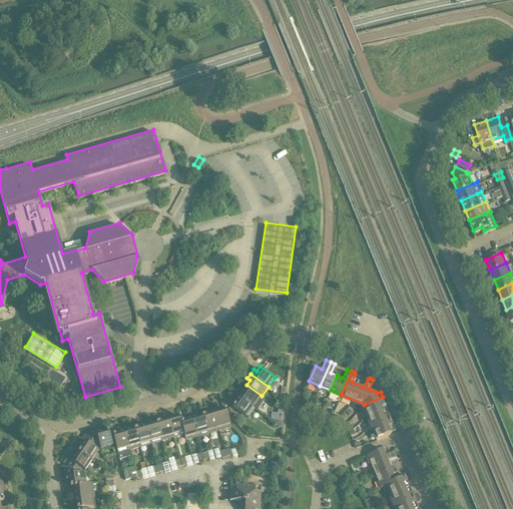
[(239,388),(236,392),(255,405),(258,407),(264,397),(262,396),(246,385),(242,390),(239,388)]
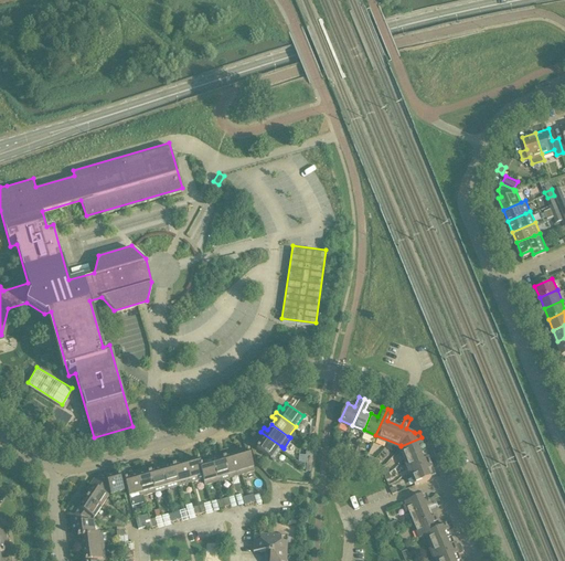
[(281,446),(260,432),(257,437),(260,440),(256,445),(274,457),(281,446)]
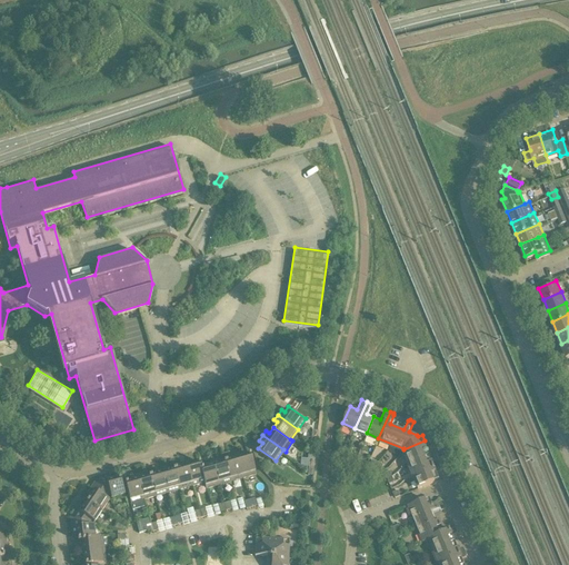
[(430,438),(425,440),(403,449),(413,473),(440,462),(439,458),(437,458),(428,462),(422,447),(431,444),(432,442),(430,438)]
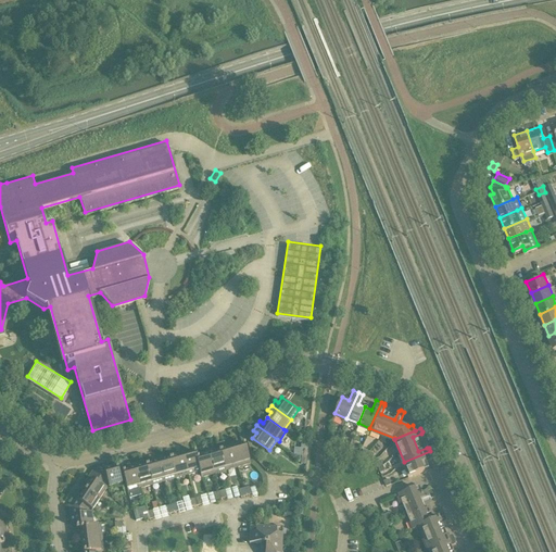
[(231,440),(238,464),(250,460),(244,440),(238,442),(237,439),(231,440)]
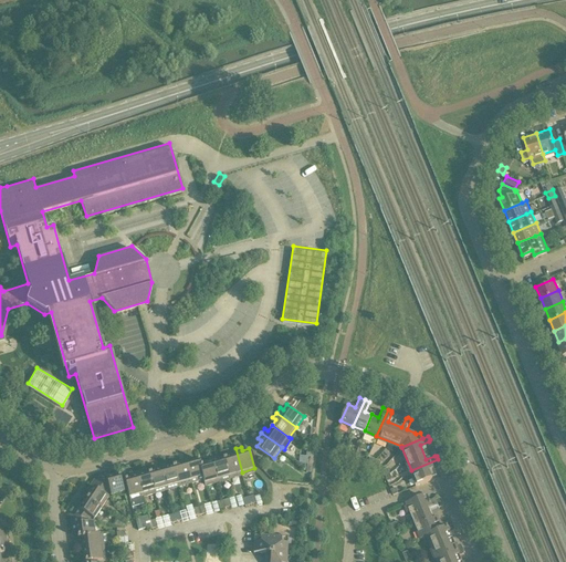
[(230,454),(224,456),(230,476),(242,472),(236,448),(229,450),(230,454)]
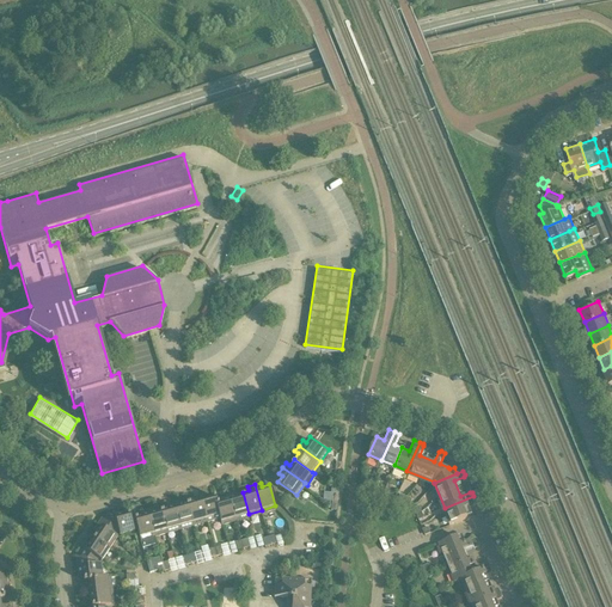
[(216,500),(215,492),(207,495),(206,490),(200,492),(207,517),(220,514),(216,500)]
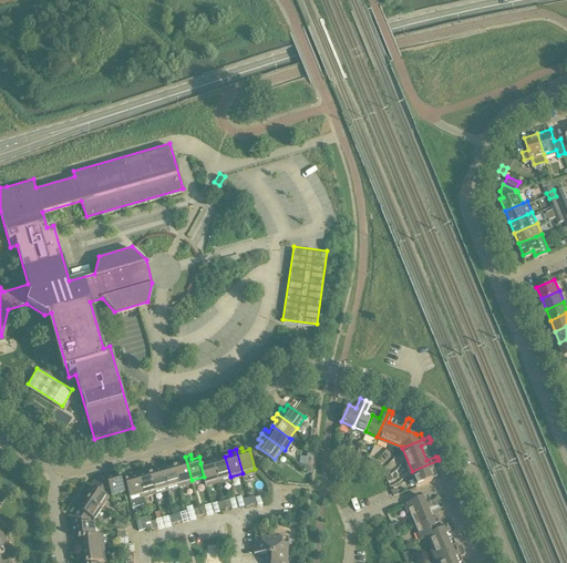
[(230,477),(225,457),(218,458),(217,454),(212,456),(218,480),(230,477)]
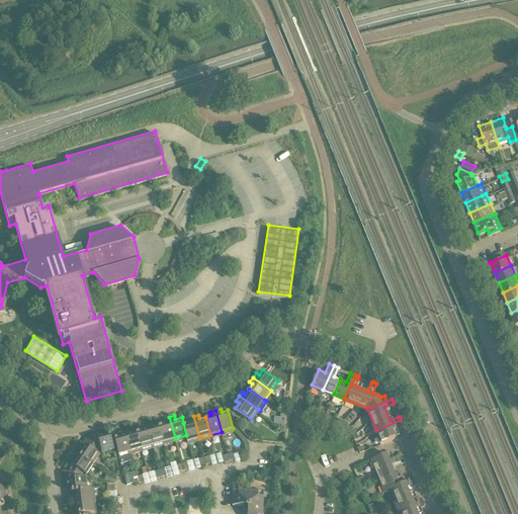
[(188,421),(183,423),(186,435),(187,441),(199,438),(193,416),(187,418),(188,421)]
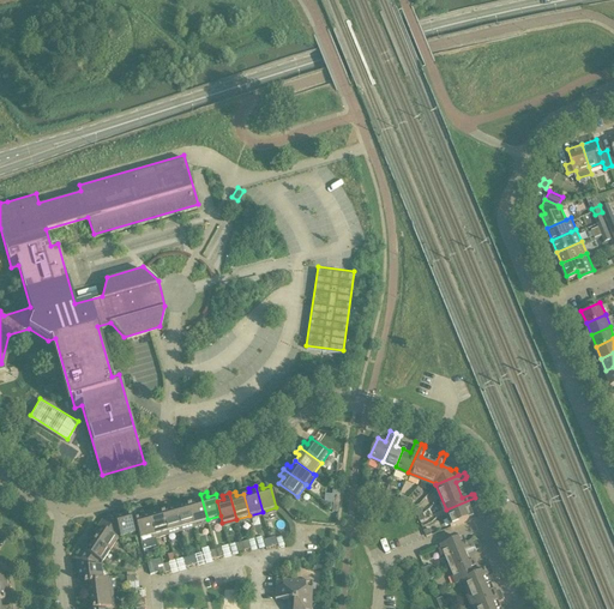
[(208,519),(200,494),(194,495),(196,500),(188,502),(194,524),(208,519)]
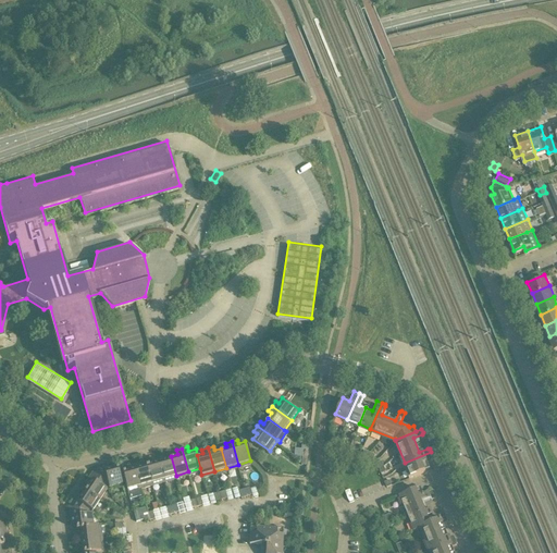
[(432,455),(431,452),(405,463),(409,476),(425,468),(423,462),(431,458),(432,455)]
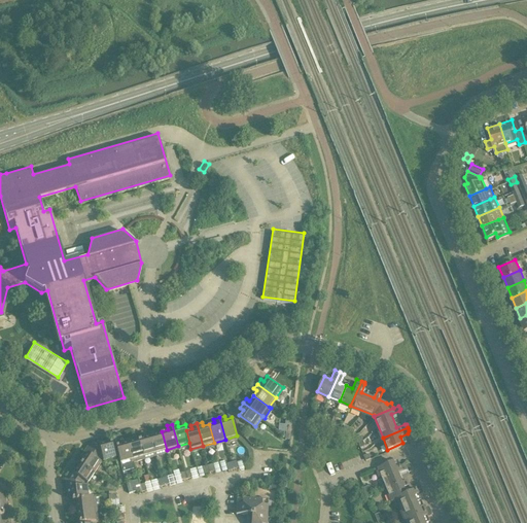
[(154,429),(149,430),(155,453),(167,450),(162,431),(155,432),(154,429)]
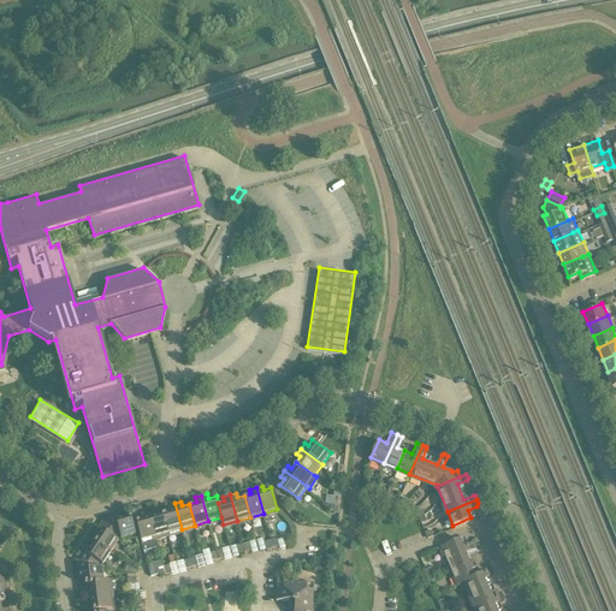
[(182,529),(175,503),(169,505),(170,509),(163,511),(169,533),(182,529)]
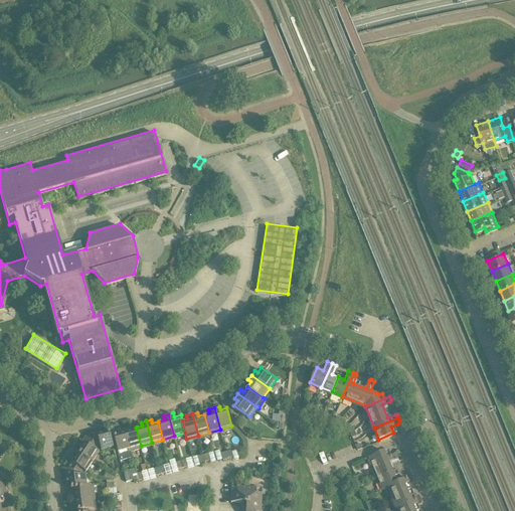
[(129,426),(124,428),(130,449),(141,446),(136,428),(130,430),(129,426)]
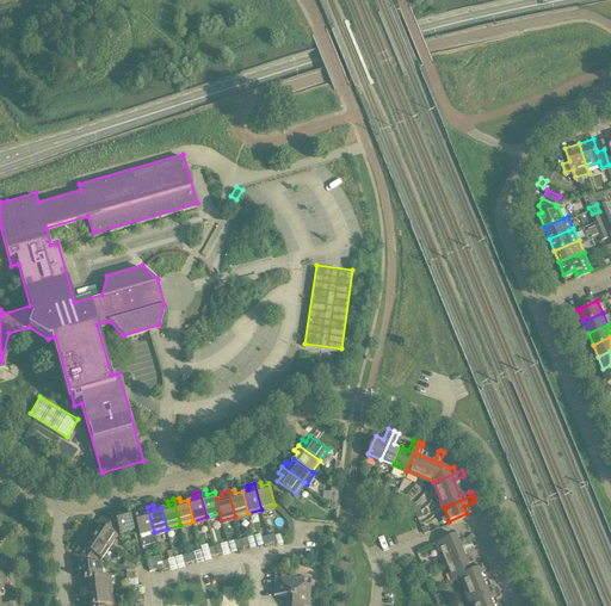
[(119,507),(104,512),(115,527),(118,526),(119,531),(134,526),(129,508),(121,511),(119,507)]
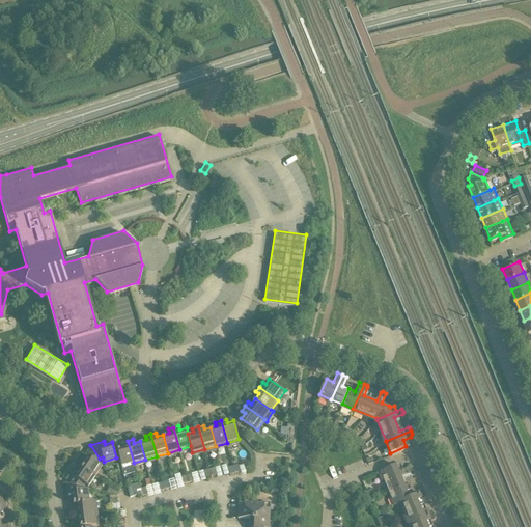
[(123,445),(116,447),(123,472),(135,469),(133,463),(134,463),(128,441),(122,442),(123,445)]
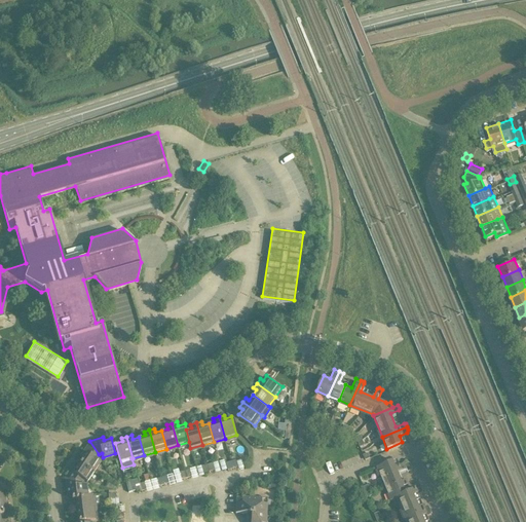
[(99,454),(89,441),(81,453),(84,455),(80,460),(94,469),(101,458),(98,456),(99,454)]
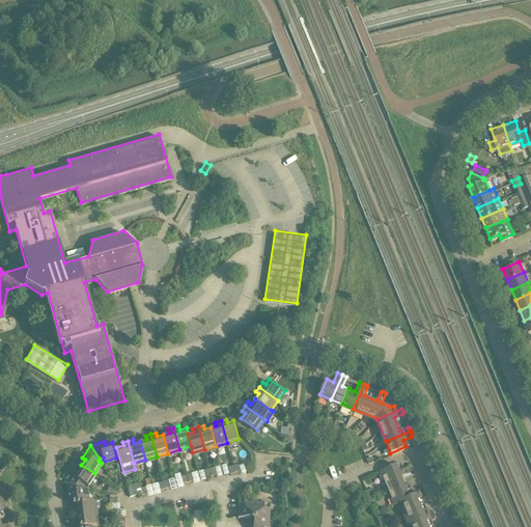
[(407,472),(404,467),(399,469),(397,462),(381,469),(395,502),(400,500),(411,496),(411,495),(415,493),(411,482),(406,483),(402,474),(407,472)]
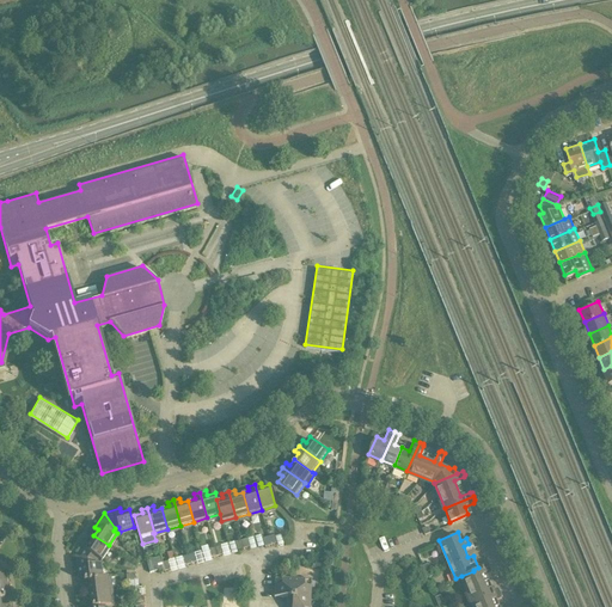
[(109,545),(93,535),(90,541),(86,539),(77,553),(96,558),(98,556),(102,557),(109,545)]
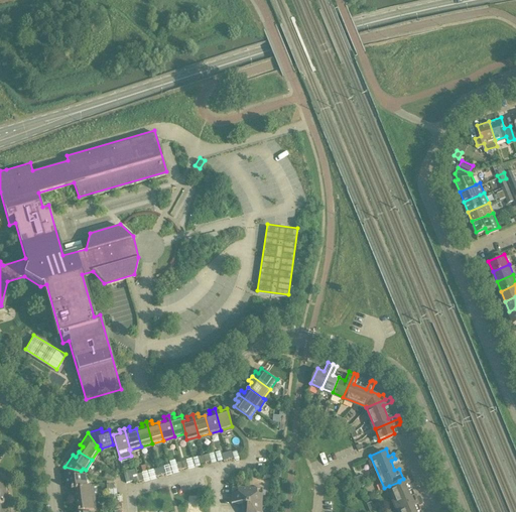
[(81,471),(65,467),(67,481),(70,481),(71,487),(75,487),(75,486),(87,485),(87,484),(85,473),(82,474),(81,471)]
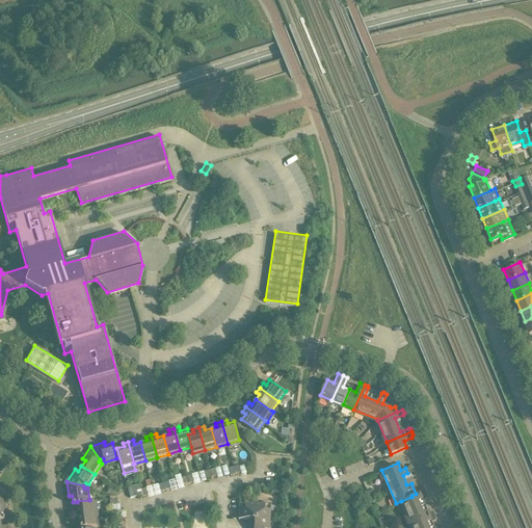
[(411,497),(401,501),(410,523),(435,512),(434,509),(432,508),(424,511),(419,499),(427,496),(428,493),(426,490),(416,494),(411,496),(411,497)]
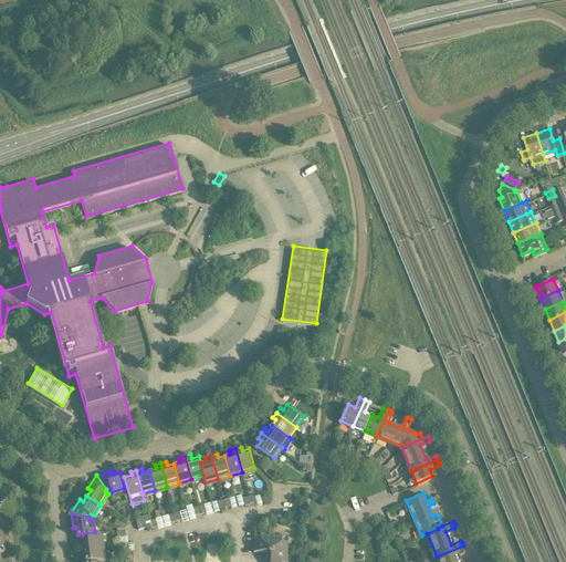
[(292,553),(292,548),(287,548),(287,533),(273,533),(274,523),(269,523),(269,533),(254,532),(253,550),(265,550),(265,559),(264,561),(286,561),(287,553),(292,553)]
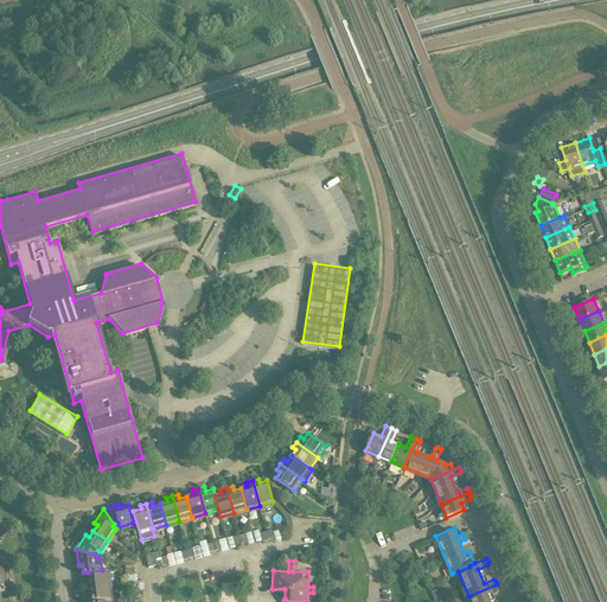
[(88,571),(88,572),(89,578),(84,580),(85,586),(112,582),(109,569),(102,569),(102,570),(88,571)]
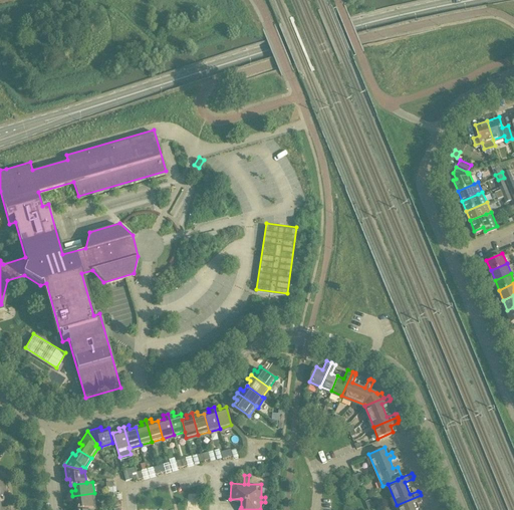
[(95,505),(94,493),(72,496),(72,502),(76,501),(77,508),(95,505)]
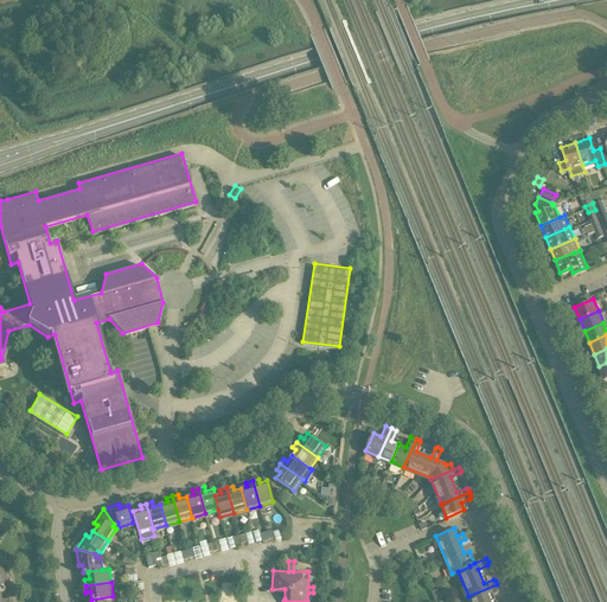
[(497,584),(468,596),(471,601),(491,601),(489,594),(498,590),(498,588),(497,584)]
